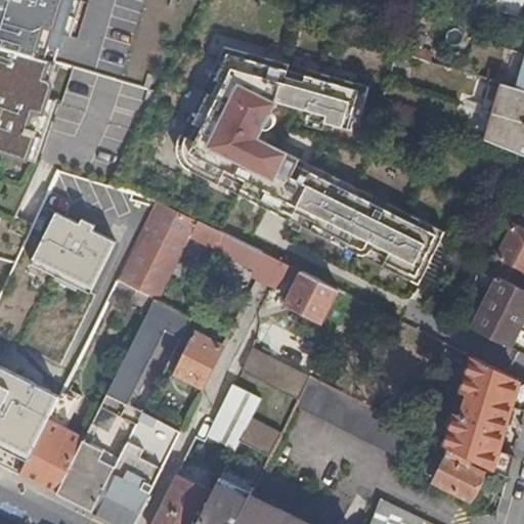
[(0,0),(0,44),(47,58),(56,61),(74,0),(0,0)]
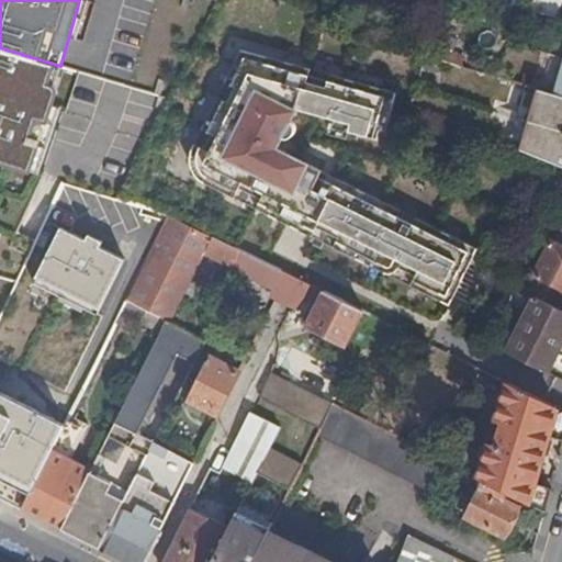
[(440,59),(468,68),(471,57),(437,46),(431,56),(440,59)]
